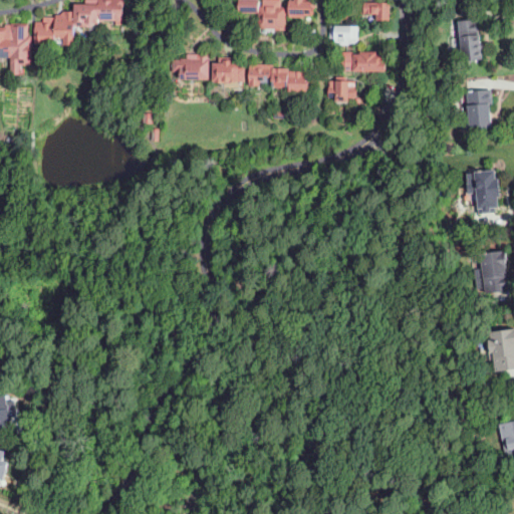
[(74,45),(72,45),(64,45),(64,38),(56,38),(56,44),(35,44),(35,21),(43,21),(43,17),(56,17),(56,15),(61,15),(61,11),(73,11),(73,4),(85,4),(85,0),(124,0),(124,21),(97,21),(97,23),(92,23),(92,27),(74,27),(74,45)]
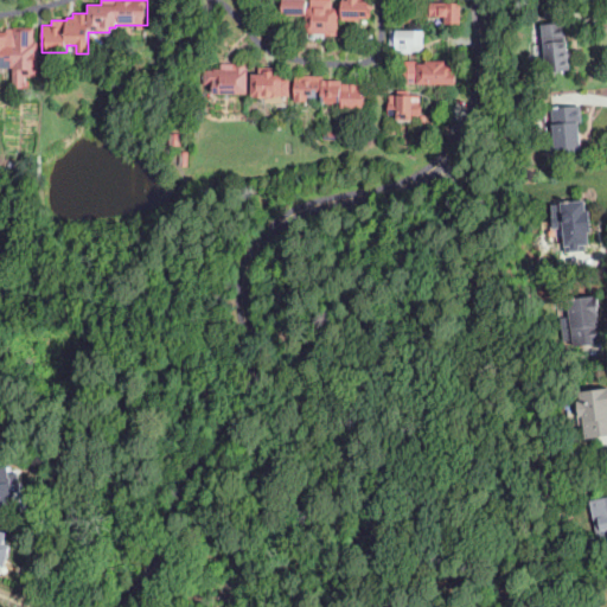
[(338,37),(331,37),(331,33),(306,33),(306,17),(281,17),(281,0),(304,0),(304,2),(307,2),(307,8),(311,8),(311,0),(333,0),(333,7),(338,7),(338,37)]
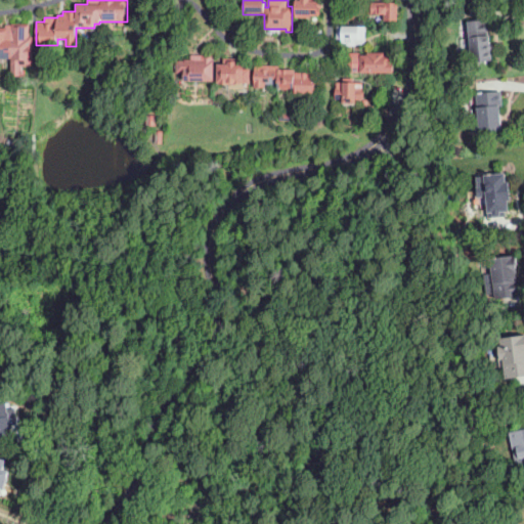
[(295,15),(295,0),(324,0),(324,9),(320,9),(320,15),(295,15)]
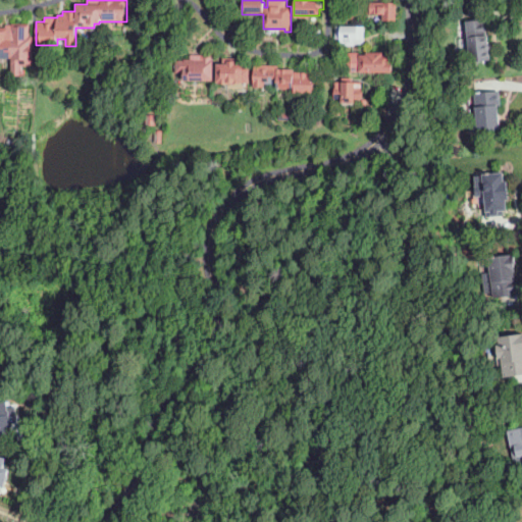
[(397,20),(395,20),(383,20),(383,14),(364,14),(364,3),(397,3),(397,20)]
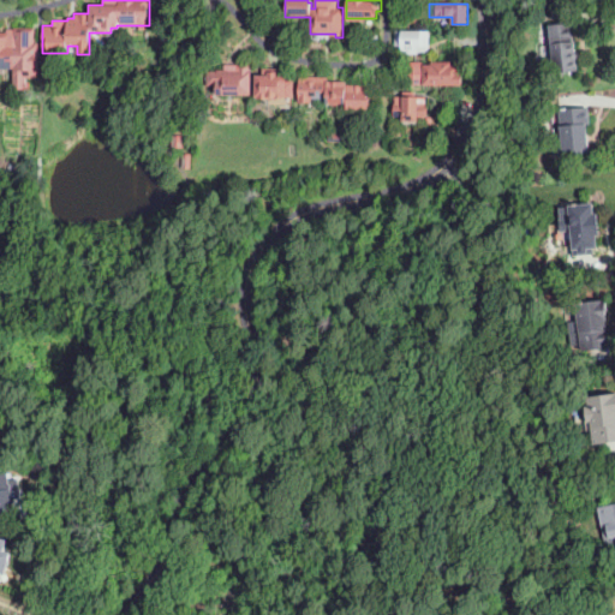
[(418,24),(412,24),(407,24),(407,12),(410,12),(418,12),(418,24)]
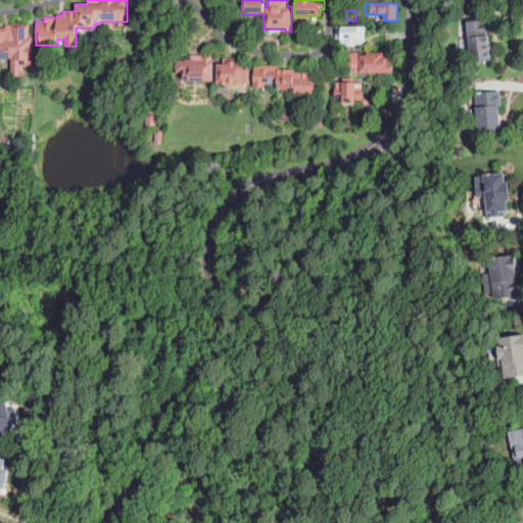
[(471,63),(471,61),(467,21),(485,19),(487,36),(488,35),(491,61),(471,63)]
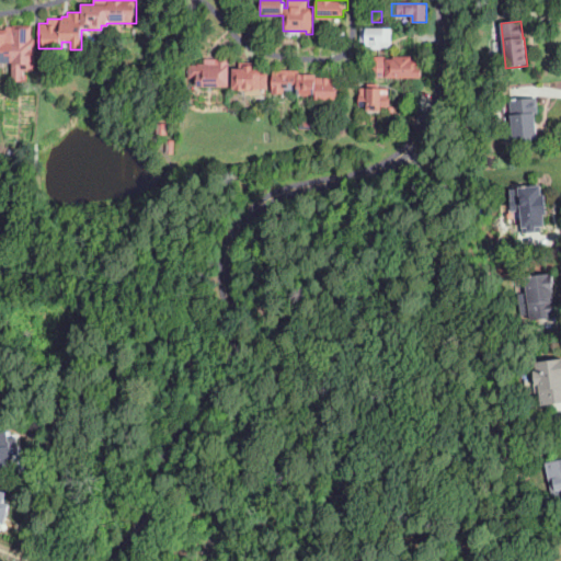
[(23,81),(12,80),(12,63),(0,63),(0,30),(6,30),(7,27),(13,27),(13,25),(32,26),(31,39),(35,39),(34,71),(24,71),(23,81)]
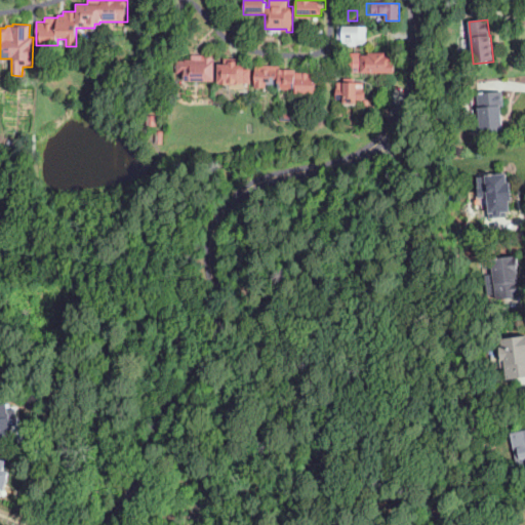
[(355,46),(352,46),(341,45),(342,39),(337,39),(337,26),(366,27),(366,40),(356,40),(355,46)]
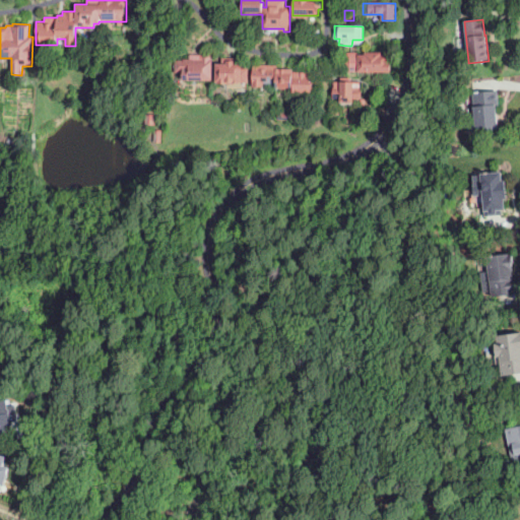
[(320,39),(310,39),(310,30),(320,30),(320,39)]
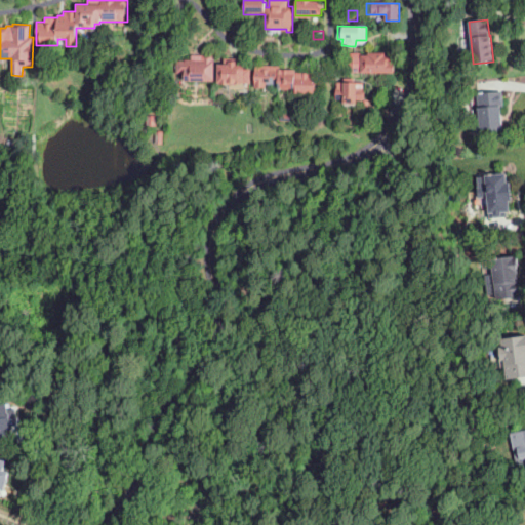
[(395,71),(391,71),(347,69),(347,50),(368,51),(369,48),(386,49),(386,51),(393,51),(392,57),(395,58),(395,71)]
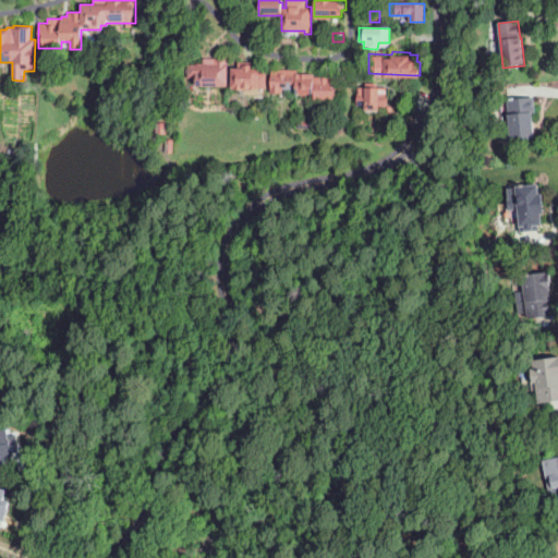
[(228,86),(195,86),(195,77),(187,77),(187,64),(196,64),(196,63),(203,63),(203,59),(216,59),(216,57),(221,57),(227,57),(227,65),(228,65),(228,86)]
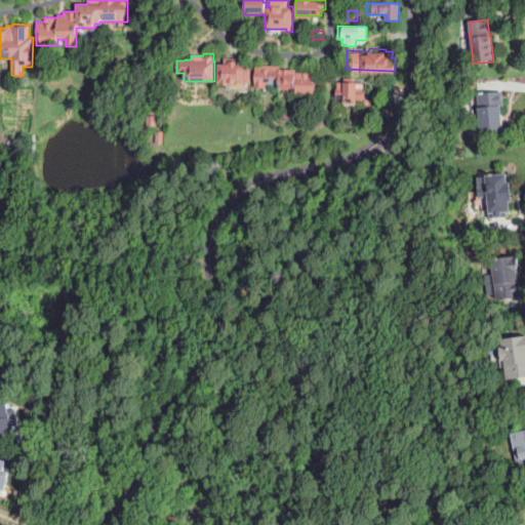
[(49,67),(39,66),(40,56),(49,57),(49,67)]
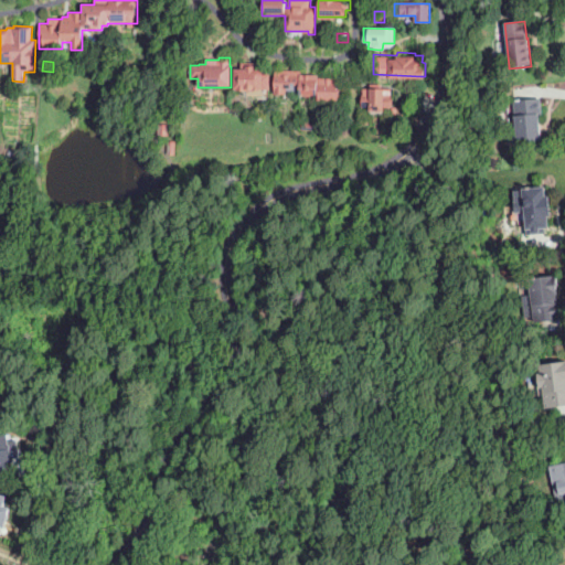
[(262,93),(242,93),(236,93),(236,91),(234,91),(234,70),(242,70),(242,63),(263,63),(263,74),(270,74),(270,91),(262,91),(262,93)]
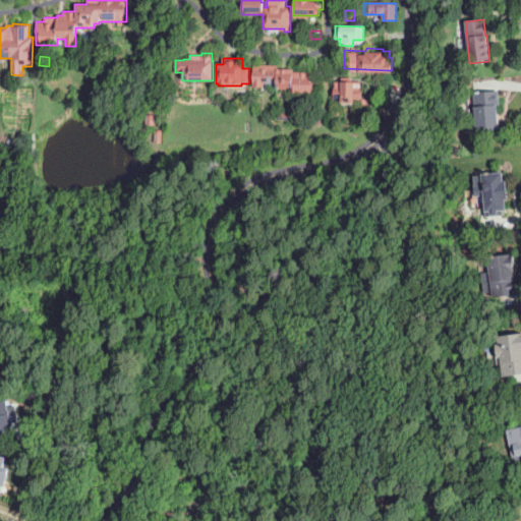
[(313,93),(311,93),(293,93),(293,89),(276,89),(276,83),(264,83),(264,88),(253,88),(253,65),(277,65),(277,70),(292,70),(292,72),(313,72),(313,93)]
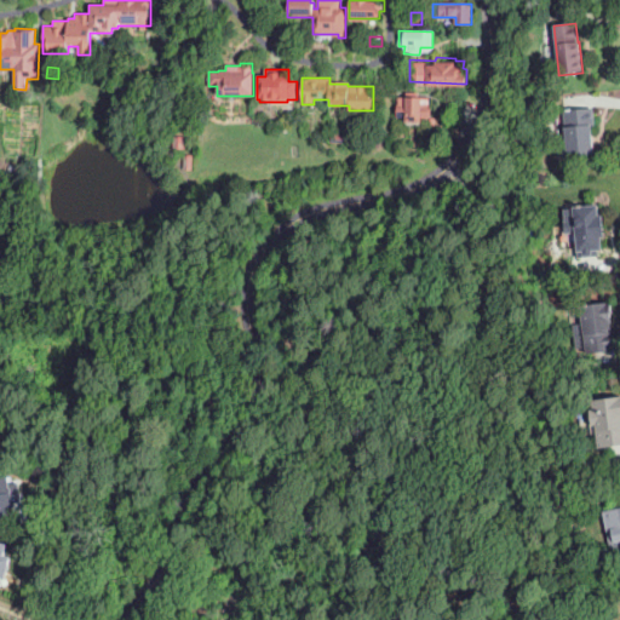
[(431,119),(430,119),(396,118),(397,104),(399,104),(399,97),(405,97),(405,92),(422,93),(422,97),(430,97),(429,104),(431,104),(431,119)]
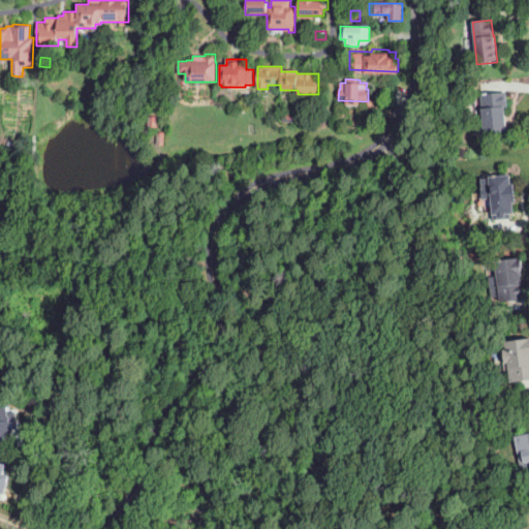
[(472,133),(471,120),(479,119),(478,93),(505,92),(505,106),(502,106),(503,132),(472,133)]
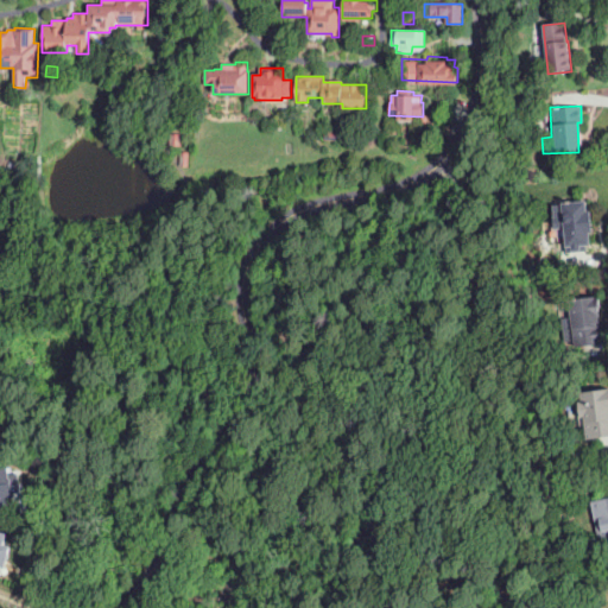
[(564,253),(564,252),(563,227),(550,228),(549,203),(586,202),(587,211),(589,211),(590,234),(587,234),(588,246),(584,246),(584,252),(564,253)]
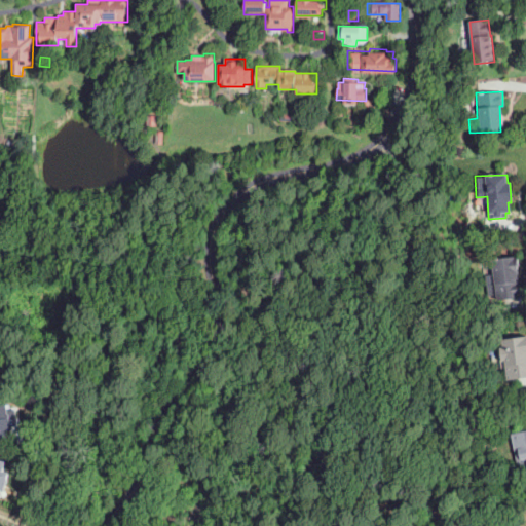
[(497,301),(496,294),(495,286),(488,287),(486,276),(494,275),(492,260),(518,256),(520,266),(518,267),(521,282),(519,282),(521,298),(497,301)]
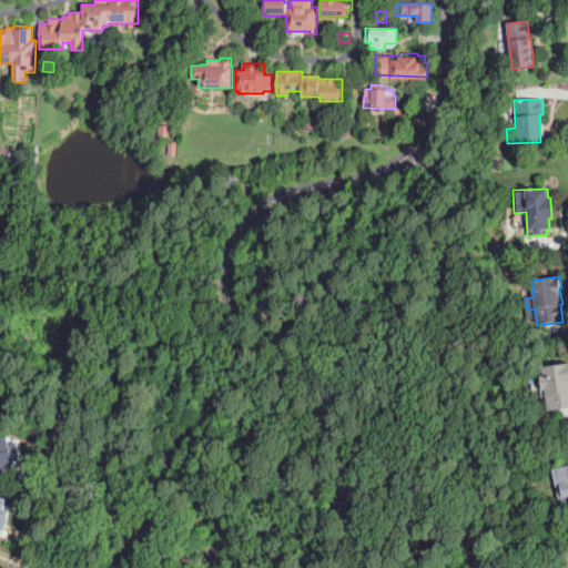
[(567,407),(548,411),(548,407),(547,398),(541,398),(540,388),(541,388),(540,376),(544,375),(543,366),(567,363),(567,407)]
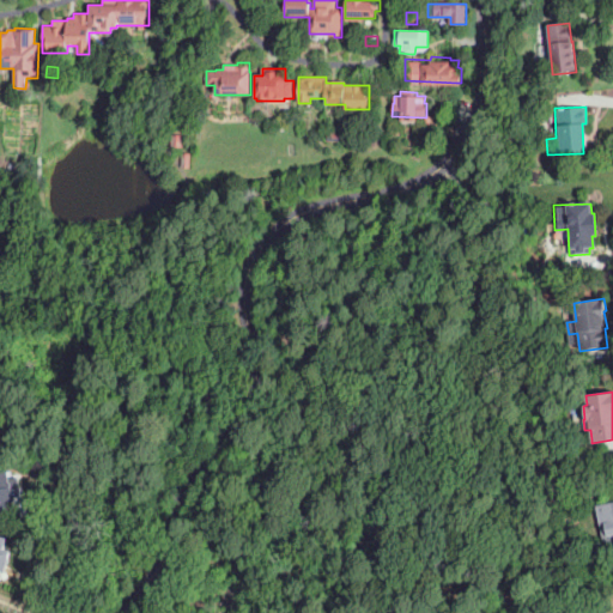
[(0,516),(0,471),(10,471),(11,478),(20,478),(22,498),(14,499),(16,515),(0,516)]
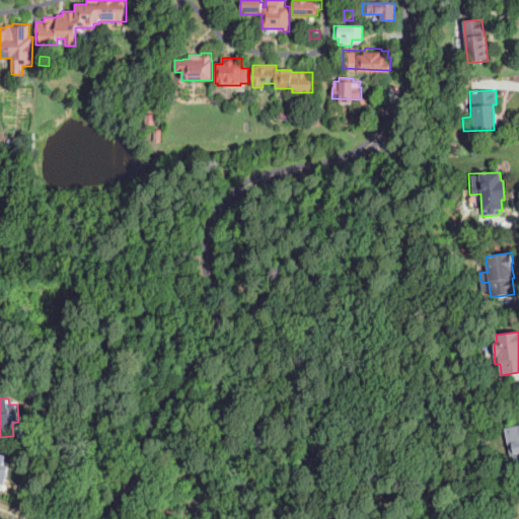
[(518,462),(513,464),(505,430),(518,426),(518,462)]
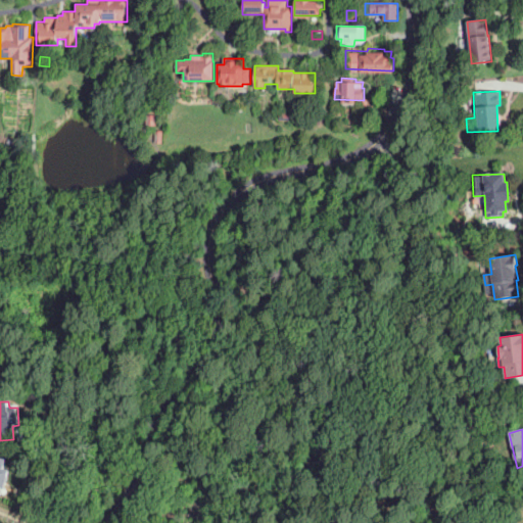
[(1,495),(0,494),(0,458),(7,460),(5,469),(10,470),(6,489),(2,488),(1,495)]
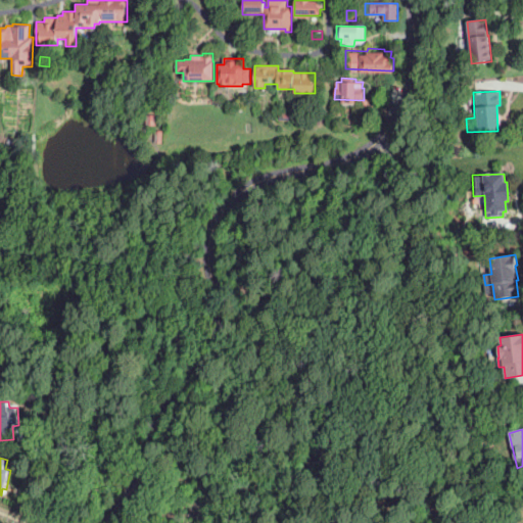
[(422,521),(421,514),(430,513),(431,520),(422,521)]
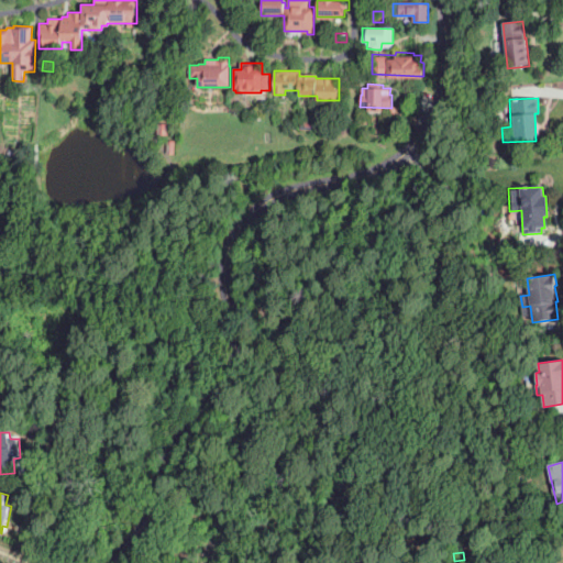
All buildings are outlined.
